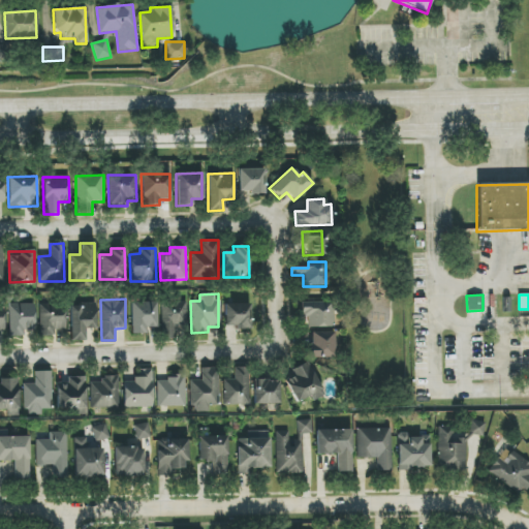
[(176,339),(176,328),(187,328),(186,301),(160,301),(161,340),(176,339)]
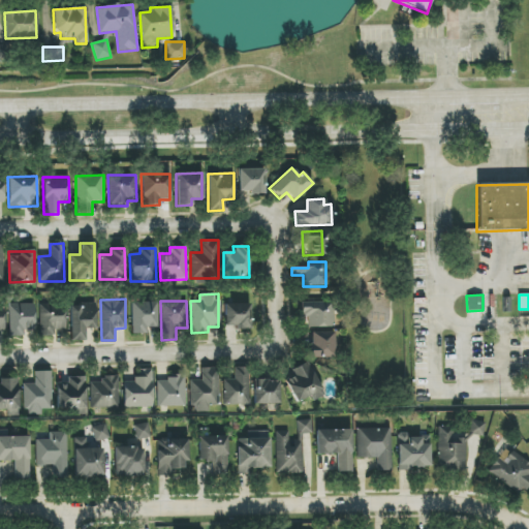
[(334,328),(334,302),(302,302),(302,317),(308,317),(308,328),(334,328)]
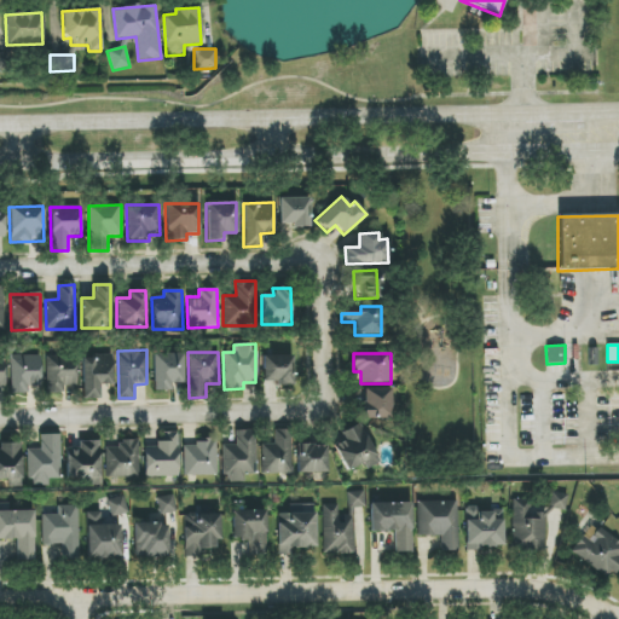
[(82,400),(99,399),(99,385),(113,385),(111,354),(81,356),(82,400)]
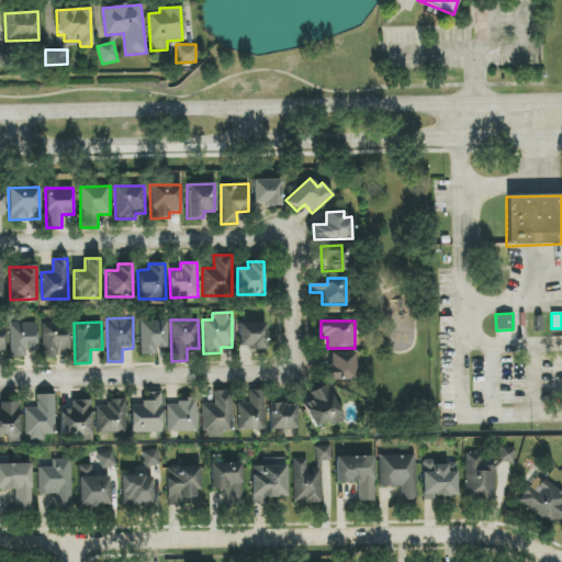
[(139,355),(158,355),(158,349),(166,348),(166,322),(138,322),(139,355)]
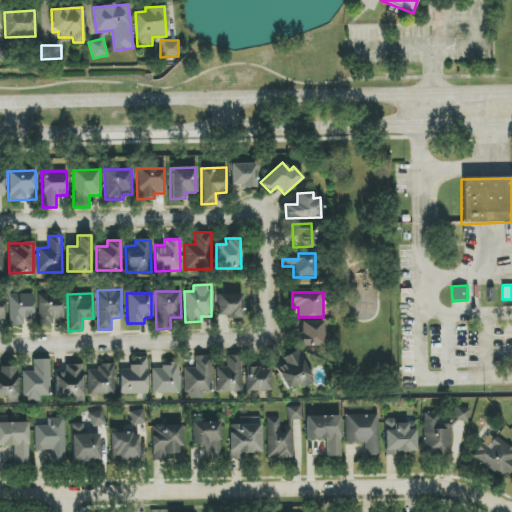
[(9,326),(25,325),(25,320),(34,320),(34,294),(9,294),(9,326)]
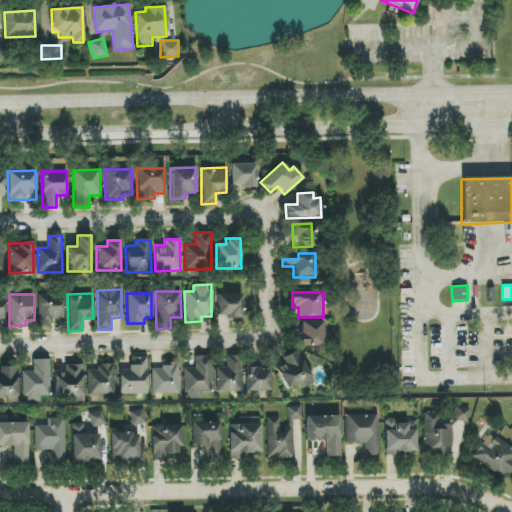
[(38,294),(39,325),(53,325),(53,321),(63,320),(63,294),(38,294)]
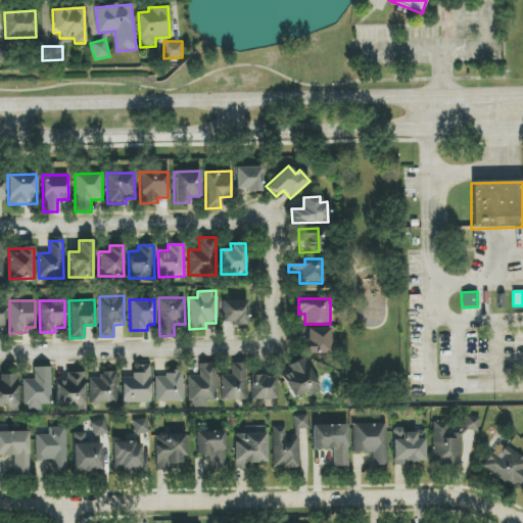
[(222,325),(247,324),(246,300),(222,301),(222,325)]
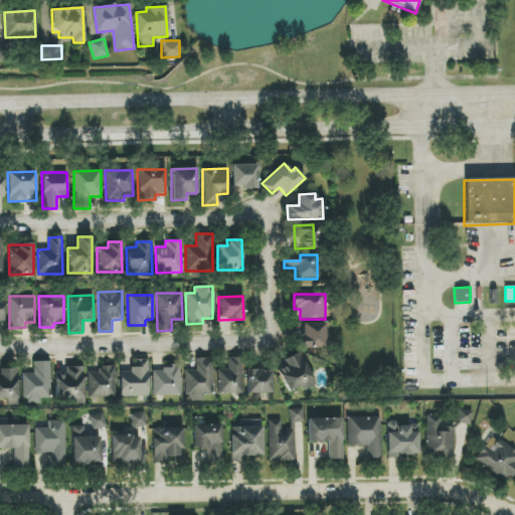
[(325,323),(302,323),(302,348),(325,348),(325,323)]
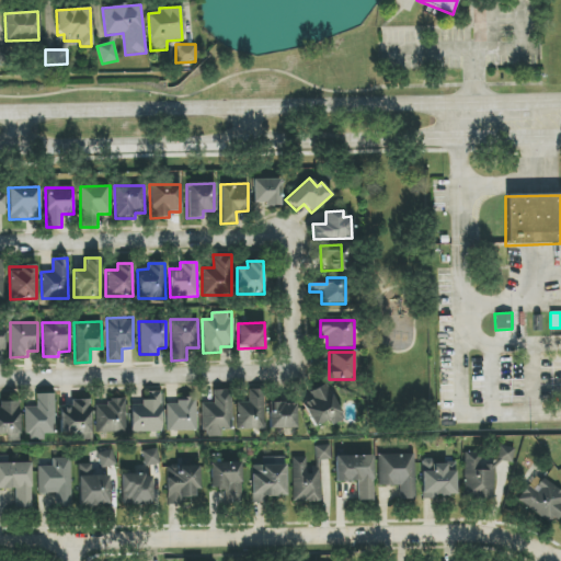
[(333,424),(344,419),(327,385),(300,399),(315,427),(331,420),(333,424)]
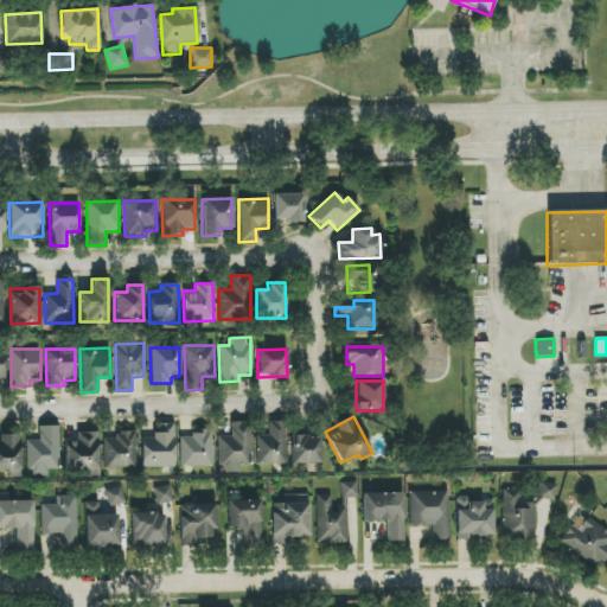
[(251,465),(250,422),(230,422),(230,436),(218,436),(218,473),(238,473),(238,465),(251,465)]
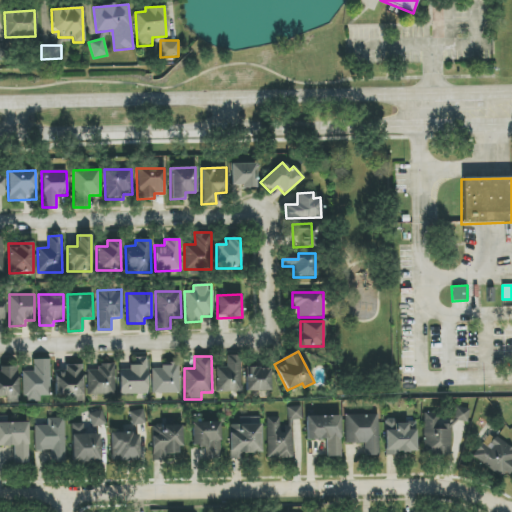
[(240,356),(227,356),(227,367),(216,368),(216,392),(241,392),(240,356)]
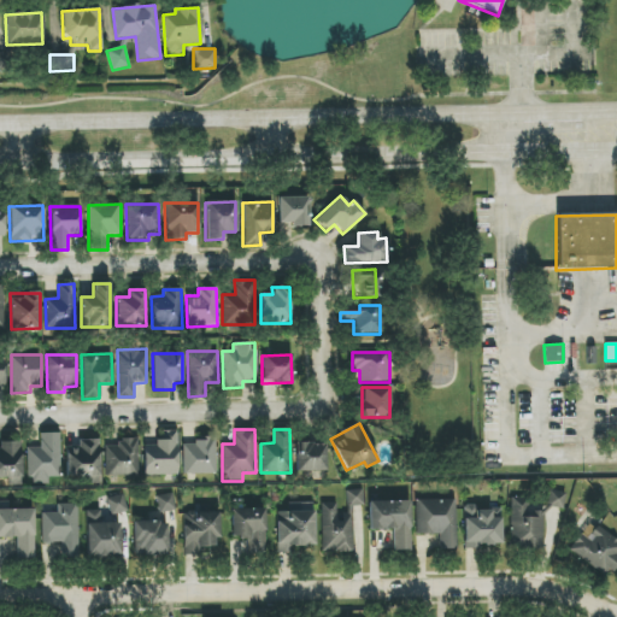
[(144,445),(145,476),(177,475),(177,430),(158,430),(159,445),(144,445)]
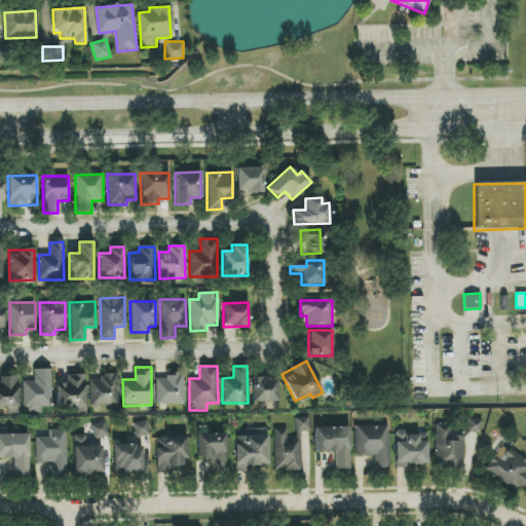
[(50,369),(34,370),(34,381),(24,382),(25,413),(41,413),(41,407),(52,406),(50,369)]
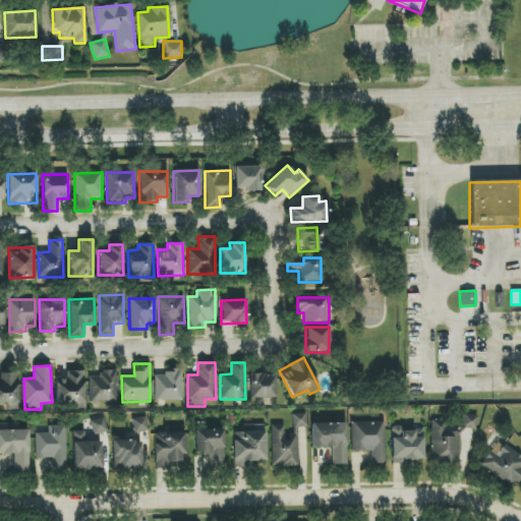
[(89,377),(90,402),(117,402),(116,370),(101,370),(101,377),(89,377)]
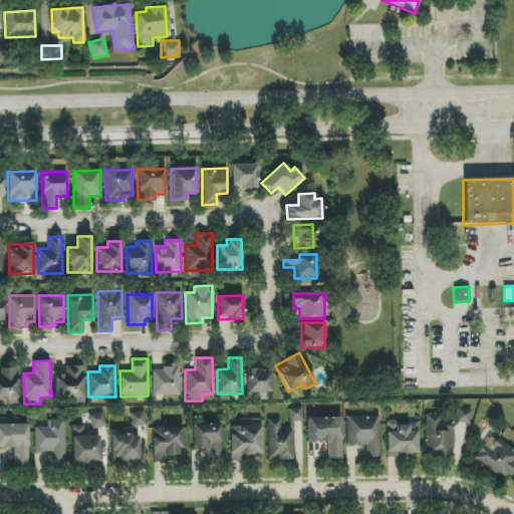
[(55,372),(54,401),(82,401),(83,366),(65,366),(65,372),(55,372)]
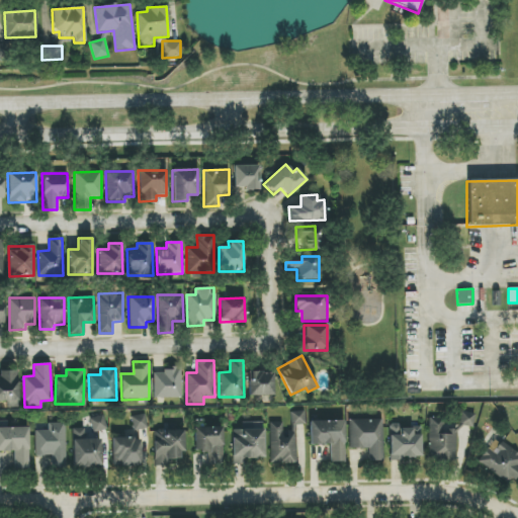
[(153,370),(154,399),(181,398),(181,369),(153,370)]
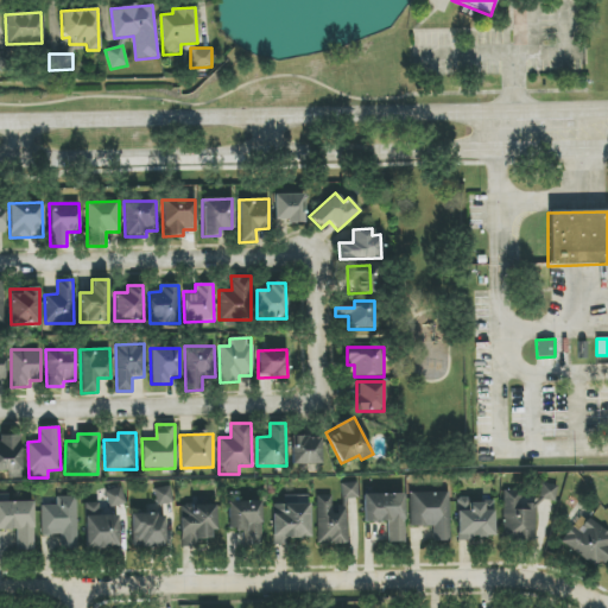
[(21,477),(20,435),(0,435),(0,442),(0,441),(0,472),(8,472),(8,477),(21,477)]
